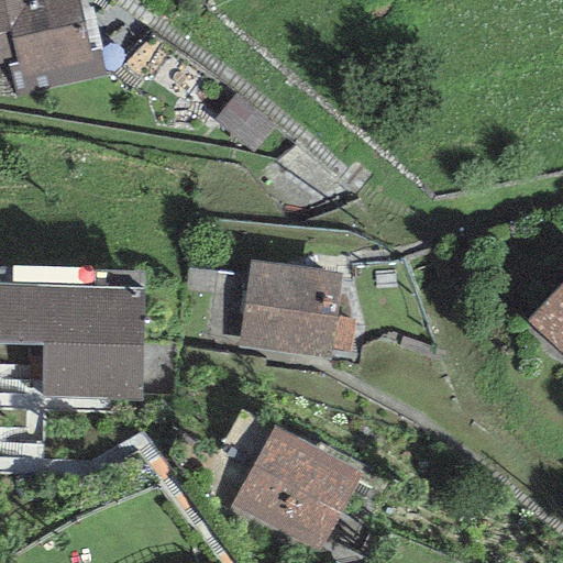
[(0,0),(0,65),(6,65),(13,97),(105,76),(98,52),(88,52),(76,0),(0,0)]
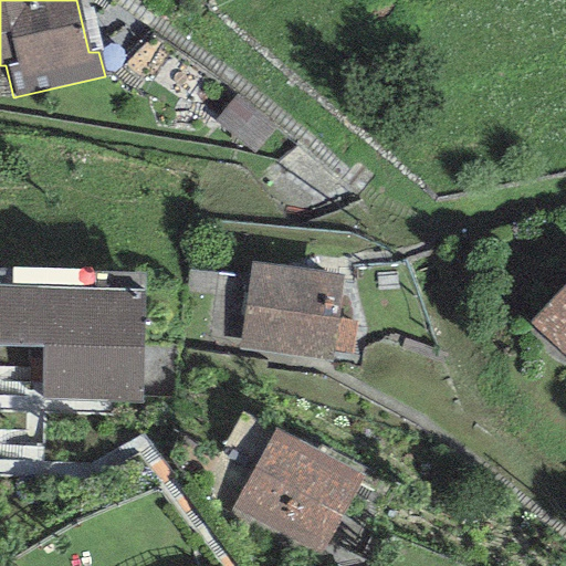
[(343,274),(250,262),(250,265),(239,350),(332,363),(334,352),(350,354),(355,320),(337,317),(343,274)]
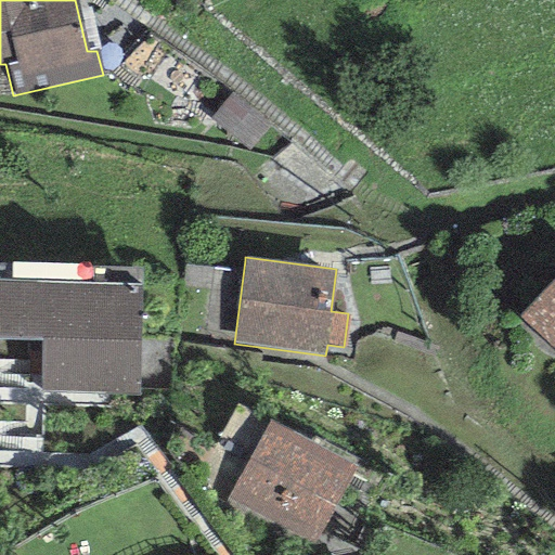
[(554,278),(519,315),(554,349),(554,278)]
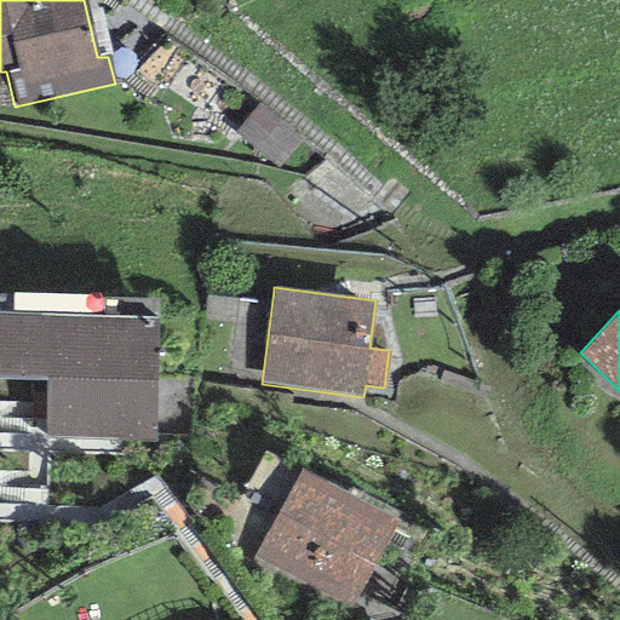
[(159,317),(0,311),(0,378),(47,380),(46,436),(155,440),(159,317)]
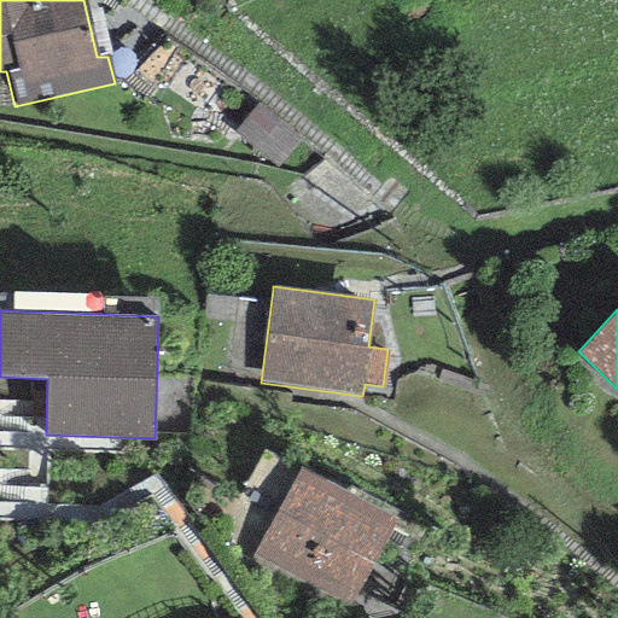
[(397,517),(299,465),(251,557),(349,607),(397,517)]
